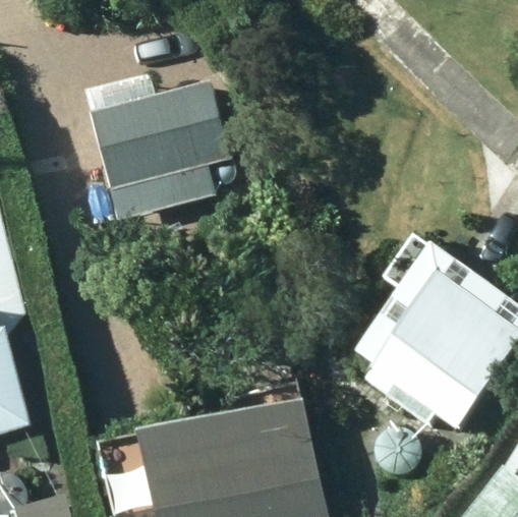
[(85,92),(118,221),(215,195),(208,166),(232,159),(222,119),(242,114),(232,76),(156,96),(151,75),(85,92)]
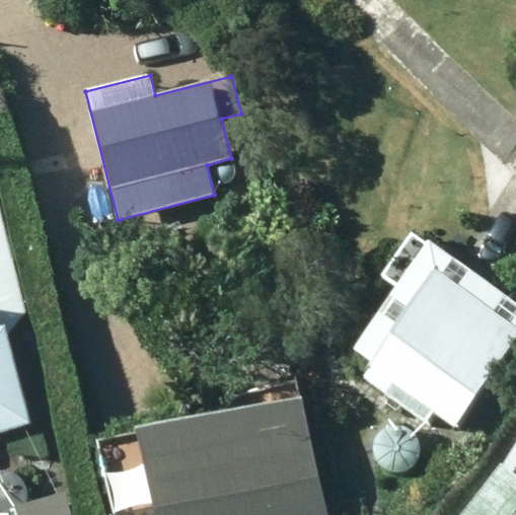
[(0,431),(31,424),(8,335),(26,313),(0,212),(0,431)]
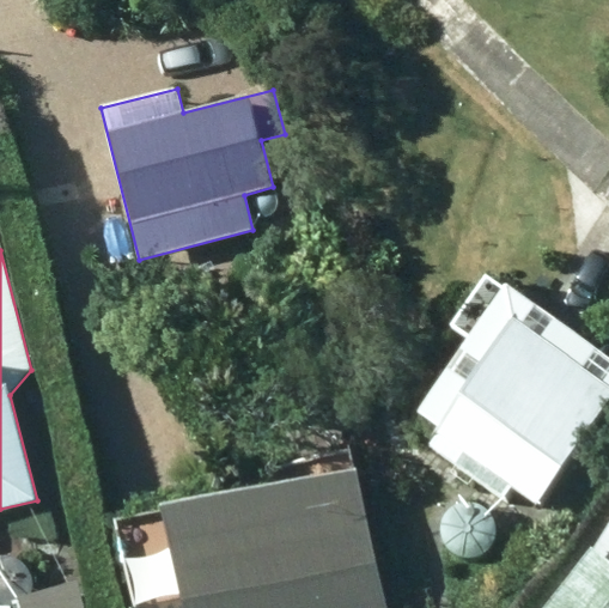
[(434,435),(535,504),(608,397),(608,354),(507,285),(418,413),(439,427),(434,435)]
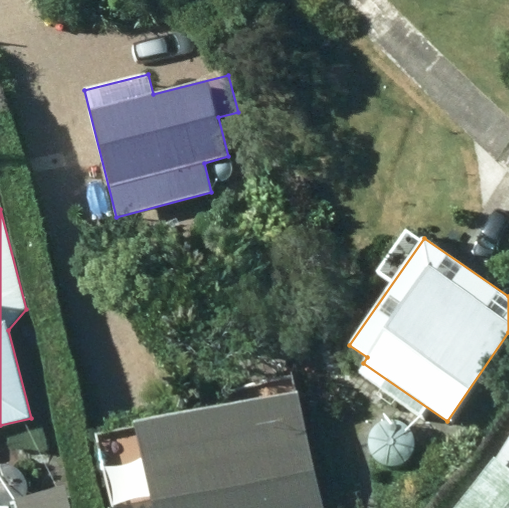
[(136,423),(154,507),(323,507),(296,388),(136,423)]
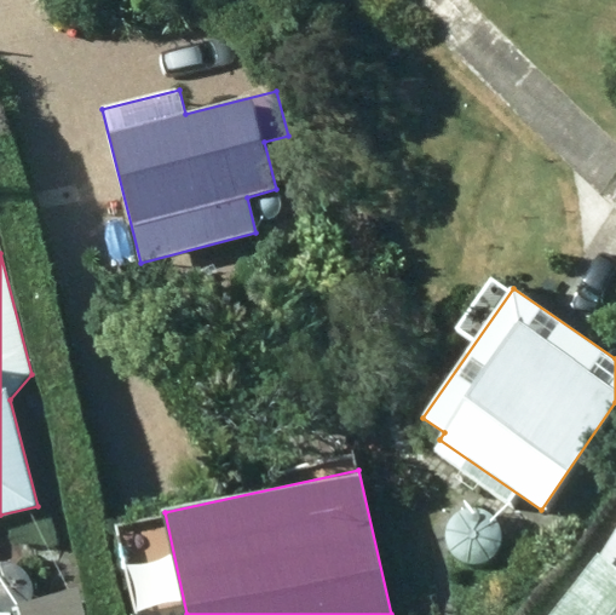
[(615,614),(615,532),(548,614),(615,614)]
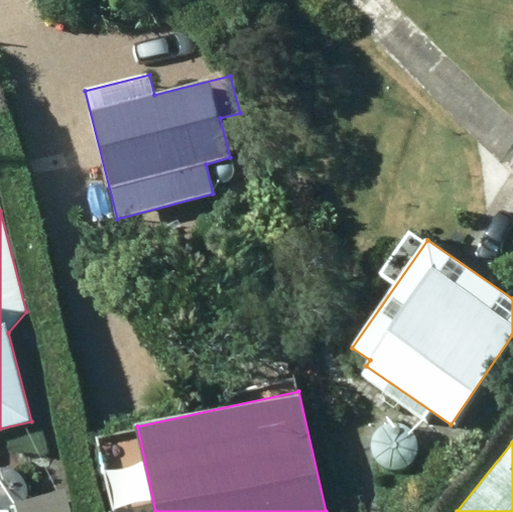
[(12,503),(14,511),(69,511),(65,490),(12,503)]
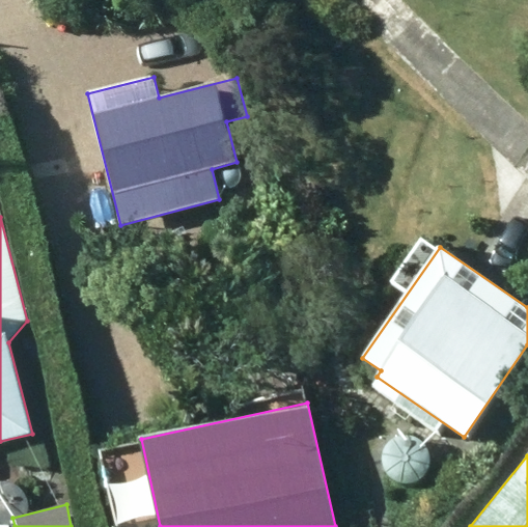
All buildings are outlined.
